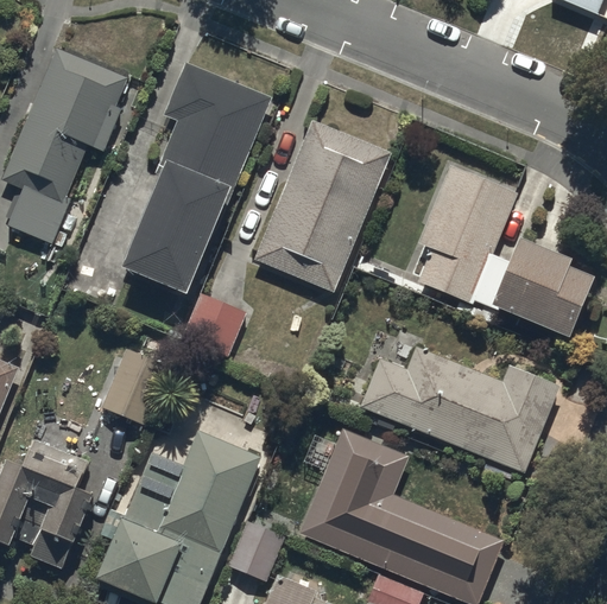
[(564,0),(598,13),(604,0),(564,0)]
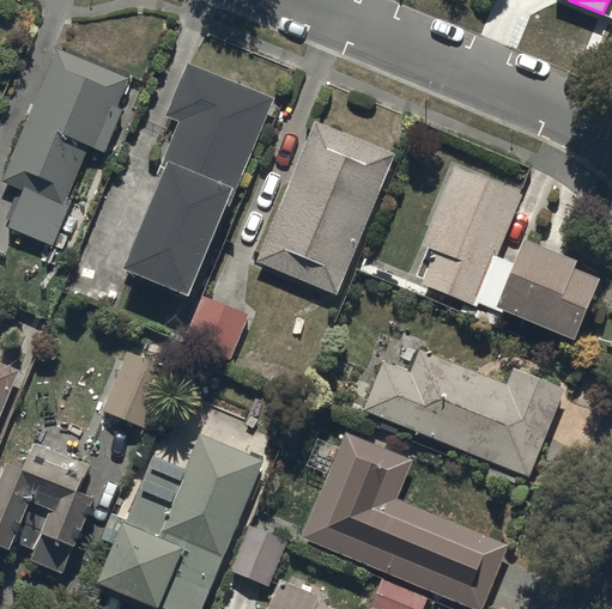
[(23,190),(7,226),(53,245),(72,200),(67,199),(89,147),(104,153),(122,109),(115,107),(128,78),(58,48),(1,182),(23,190)]
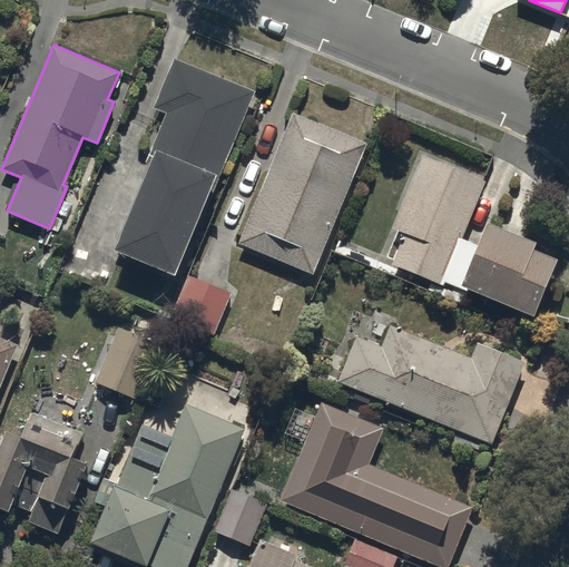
[(254,93),(174,59),(154,108),(167,114),(149,156),(153,157),(113,253),(174,279),(200,214),(204,215),(254,93)]
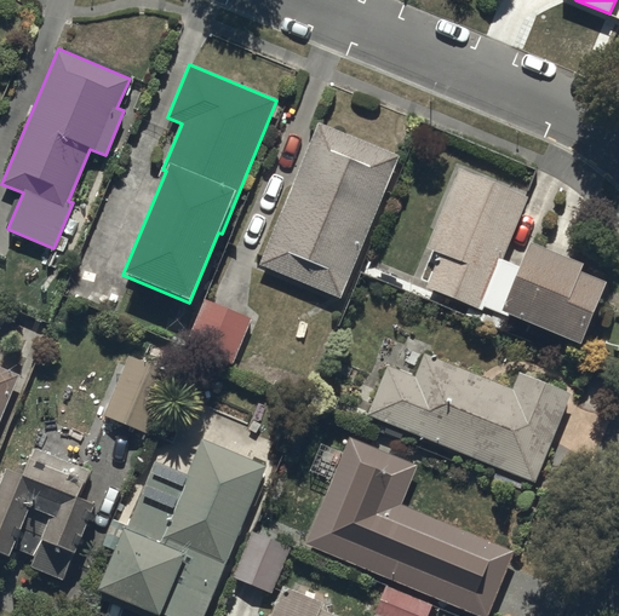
[(399,155),(319,122),(259,264),(340,298),(399,155)]
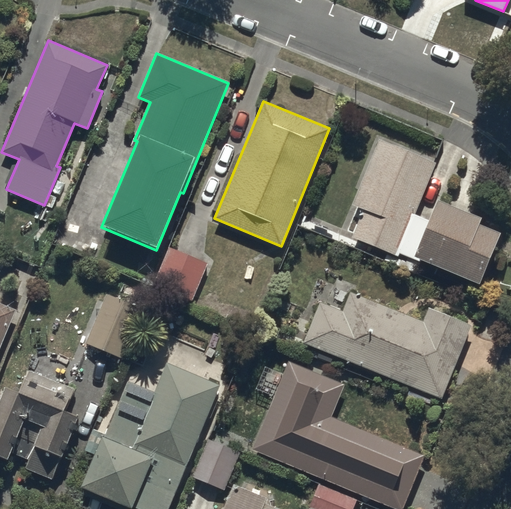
[(413,259),(429,221),(414,215),(436,163),(379,139),(352,205),(363,210),(352,237),(398,256),(399,253),(413,259)]
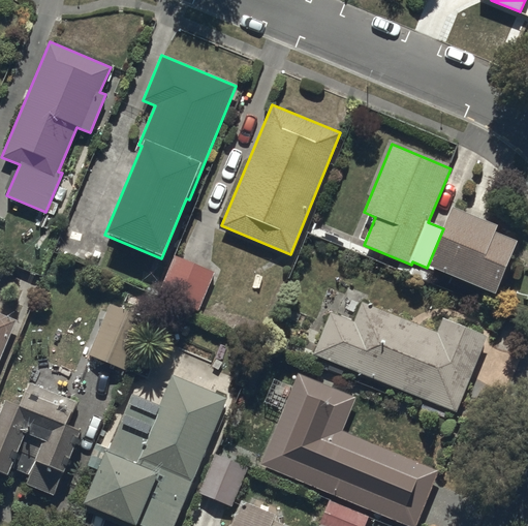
[(496,227),(452,209),(443,228),(427,268),(494,296),(516,243),(493,234),(496,227)]
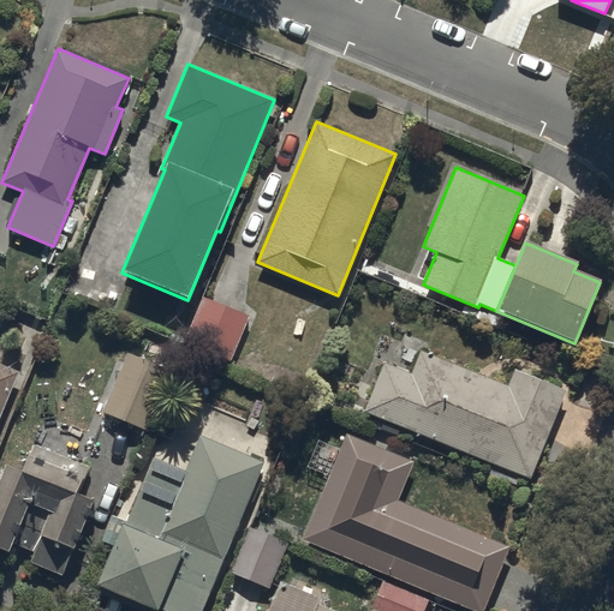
[(250,315),(203,295),(184,341),(231,360),(250,315)]
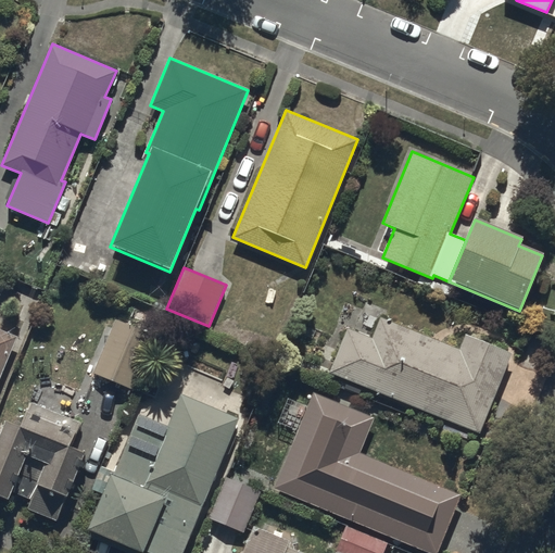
[(152,331),(114,317),(92,375),(130,389),(152,331)]
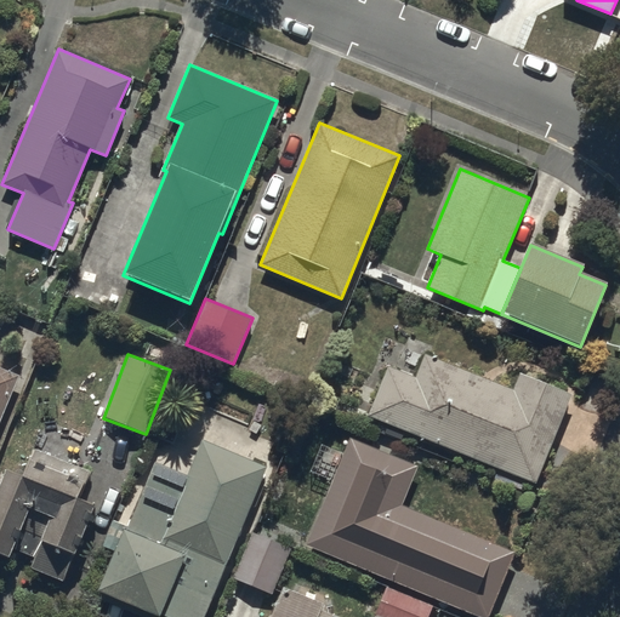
[(415,376),(388,365),(368,415),(536,484),(573,394),(521,373),(515,390),(425,354),(415,376)]
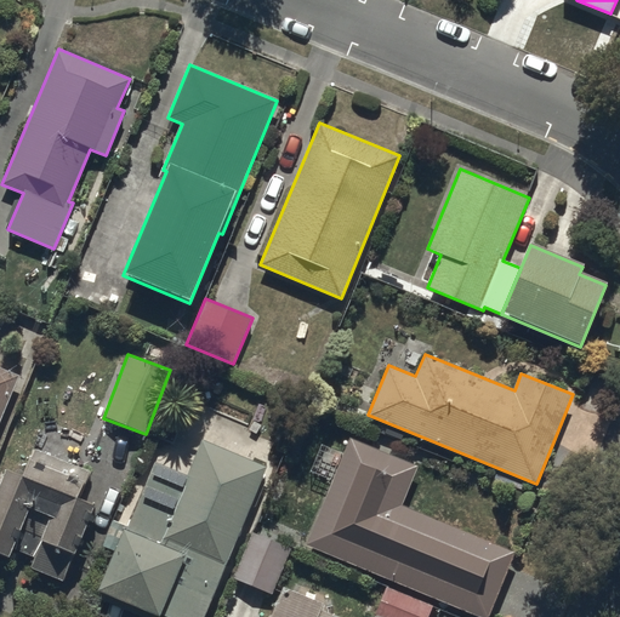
[(0,420),(20,373),(0,365),(0,420)]
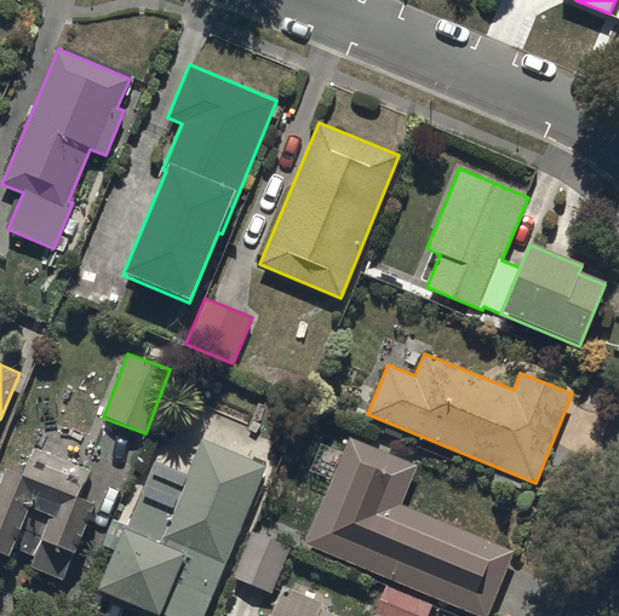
[(481,615),(486,615),(514,551),(402,505),(419,465),(349,437),(305,543),(481,615)]
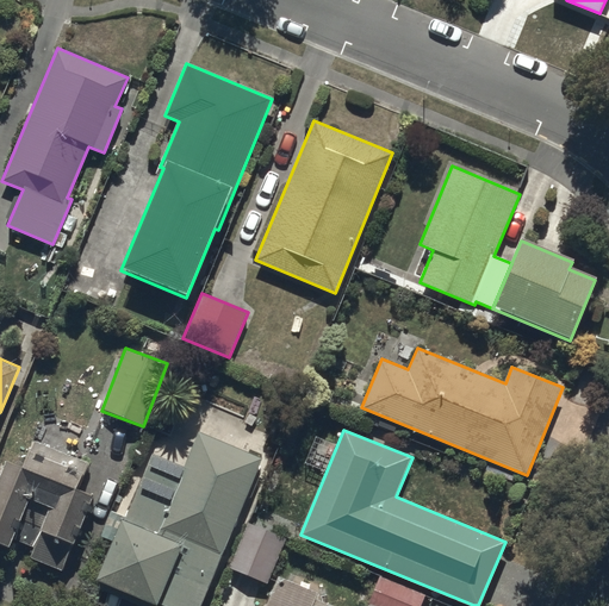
[(163,605),(200,605),(260,457),(199,432),(185,467),(151,454),(126,516),(110,508),(99,535),(112,541),(95,585),(149,605),(155,605),(156,604),(163,605)]
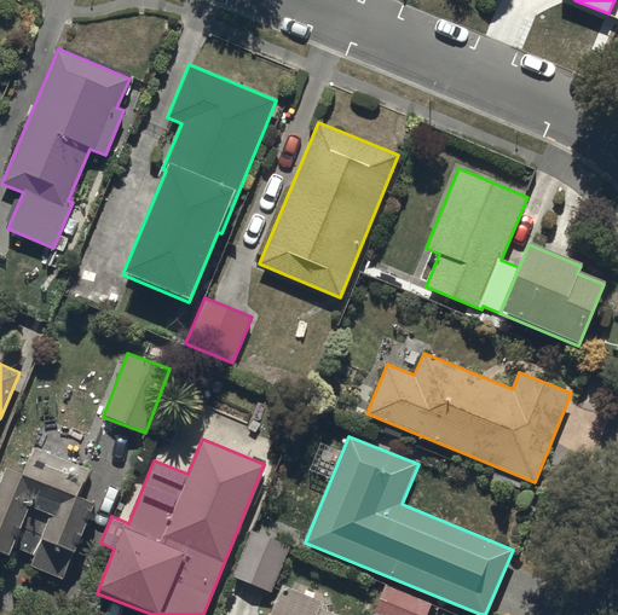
[(39,440),(39,441),(23,476),(6,469),(0,481),(0,552),(9,556),(13,546),(34,555),(30,564),(63,579),(96,505),(80,498),(92,471),(65,459),(68,453),(39,440)]
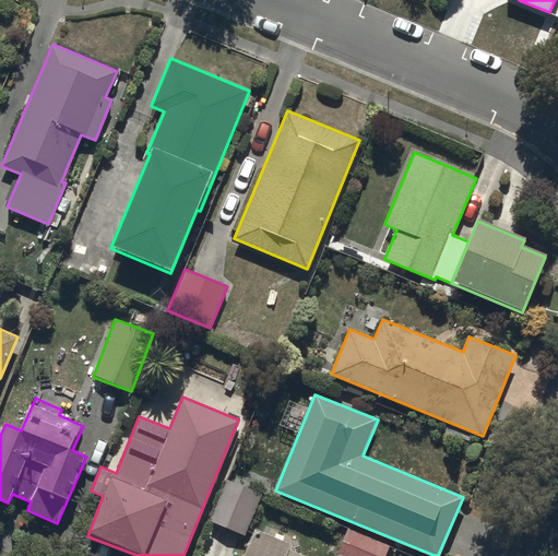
[(261,492),(226,480),(212,521),(246,533),(261,492)]
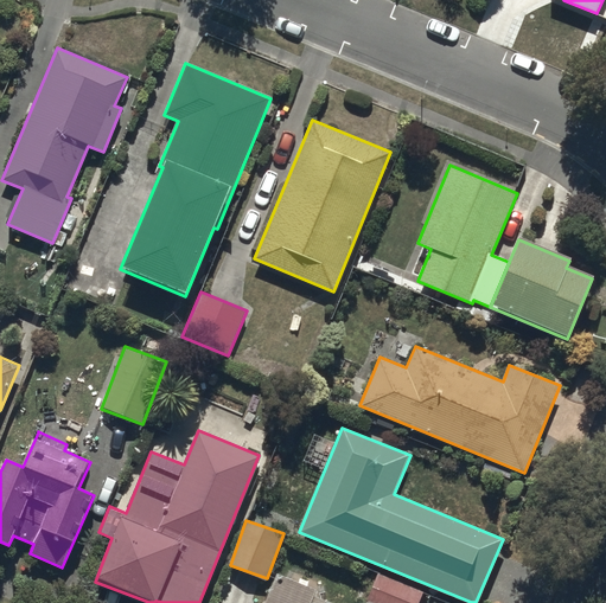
[(276,573),(263,602),(419,602),(423,592),(380,575),(367,602),(331,602),(316,597),(318,591),(276,573)]
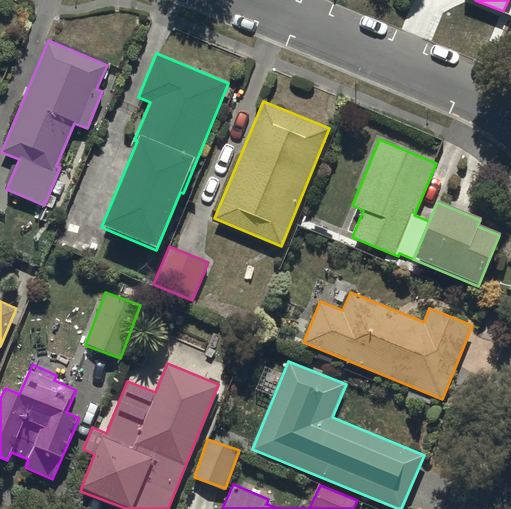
All buildings are outlined.
